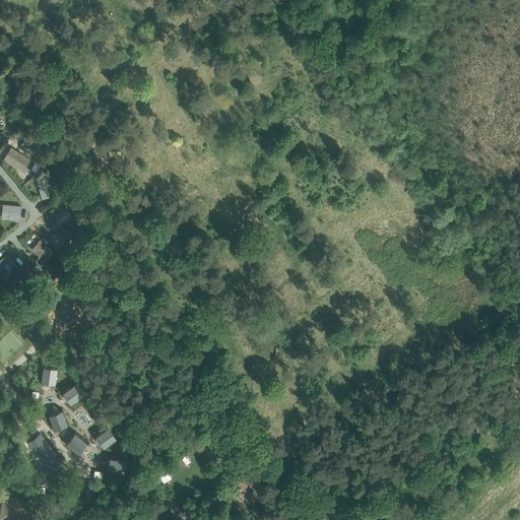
[(56,0),(36,0),(50,14),(60,4),(56,0)]
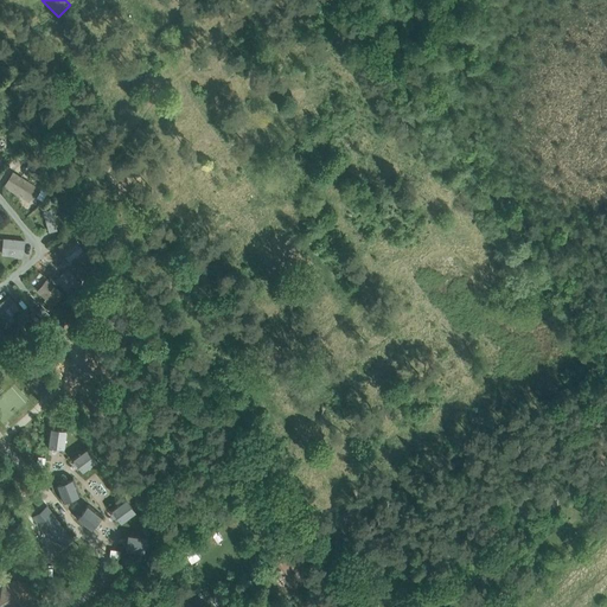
[(39,20),(16,6),(12,13),(34,27),(39,20)]
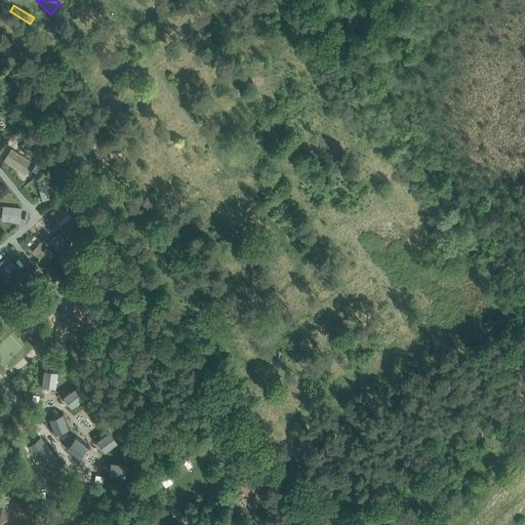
[(93,93),(107,81),(101,74),(87,86),(93,93)]
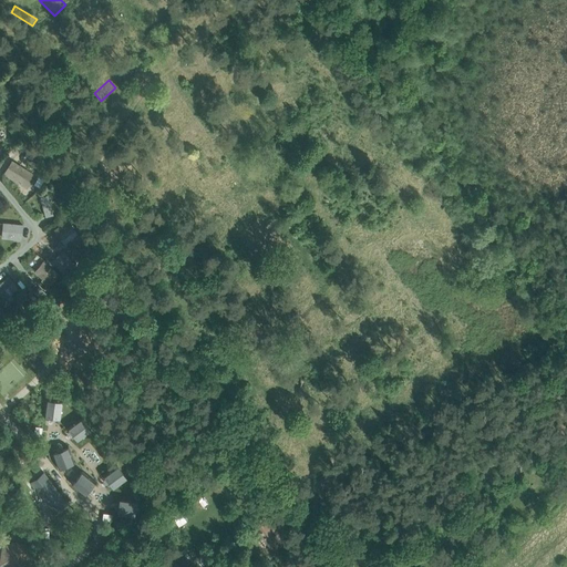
[(116,95),(104,103),(114,119),(126,111),(116,95)]
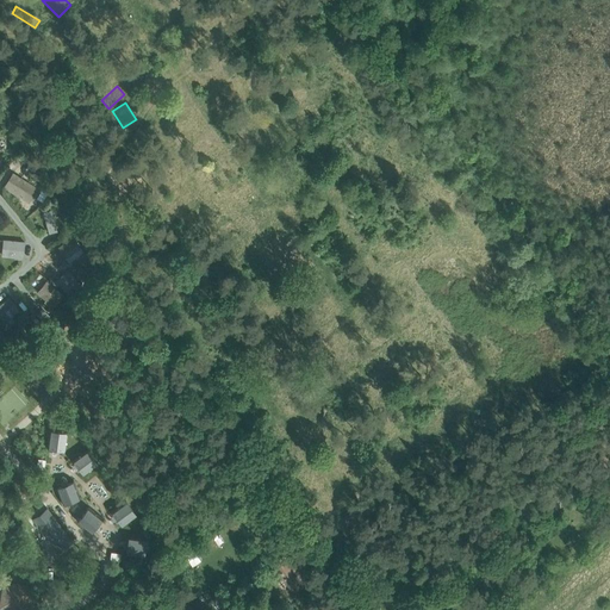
[(175,125),(184,139),(199,129),(190,116),(175,125)]
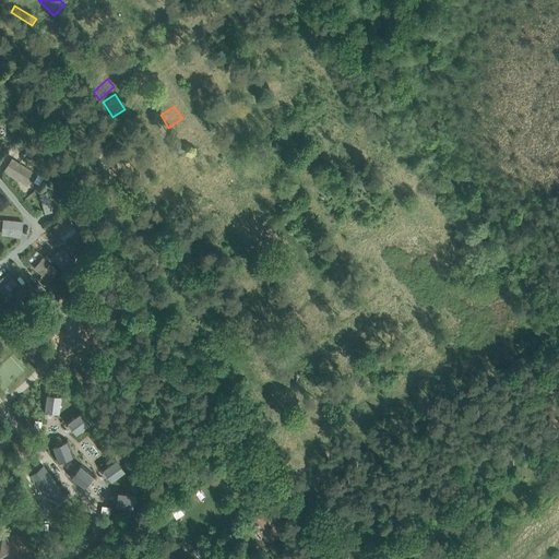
[(13,144),(10,150),(18,154),(21,150),(13,144)]
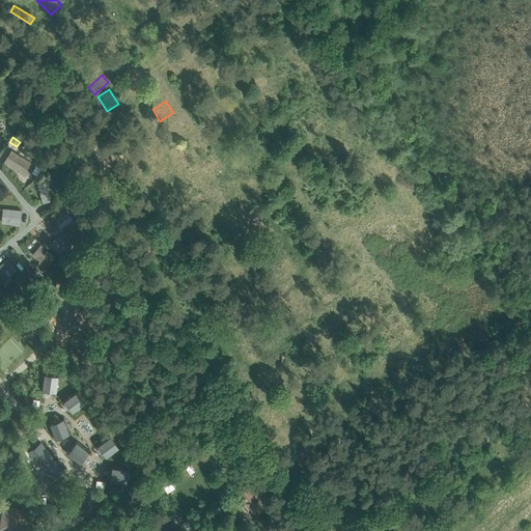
[(25,176),(32,164),(10,149),(3,162),(25,176)]
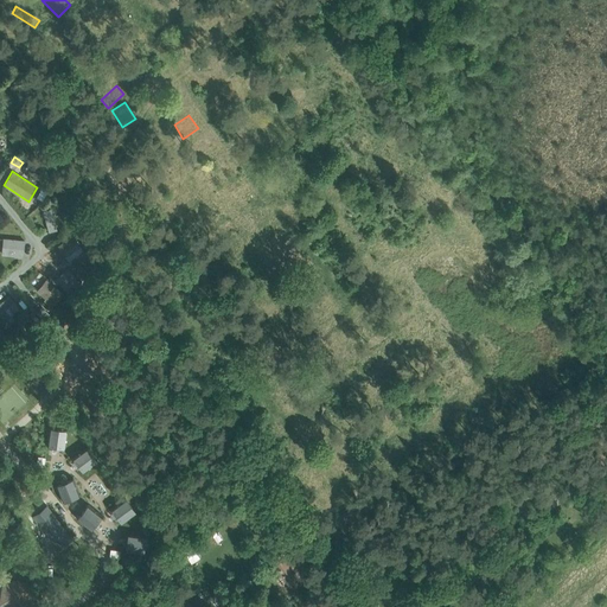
[(49,232),(57,230),(51,209),(43,211),(49,232)]
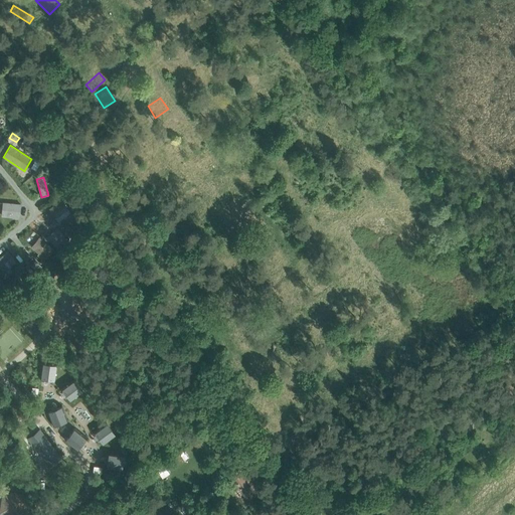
[(55,218),(67,209),(60,199),(48,208),(55,218)]
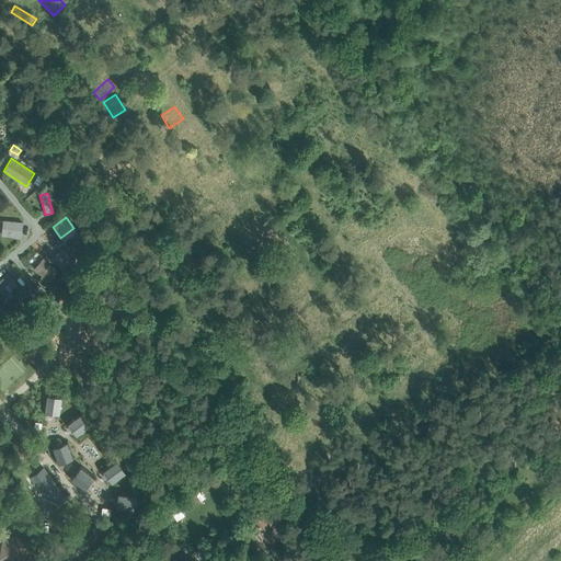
[(213,218),(203,226),(209,233),(219,226),(213,218)]
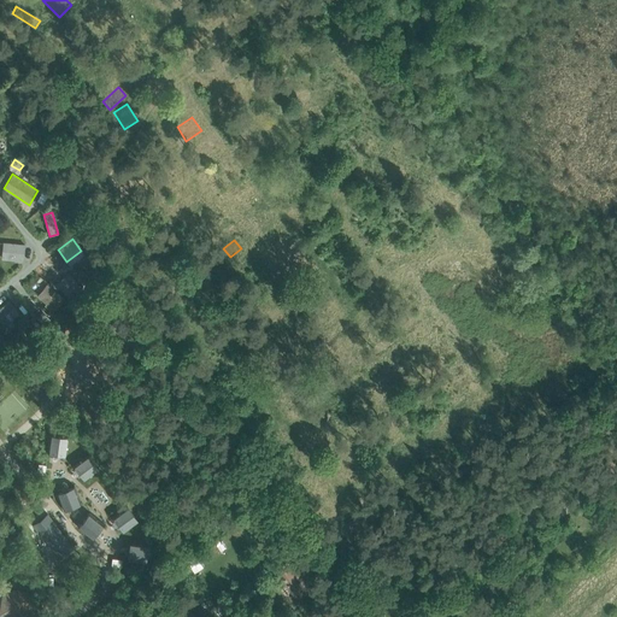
[(3,241),(0,259),(23,262),(24,244),(3,241)]
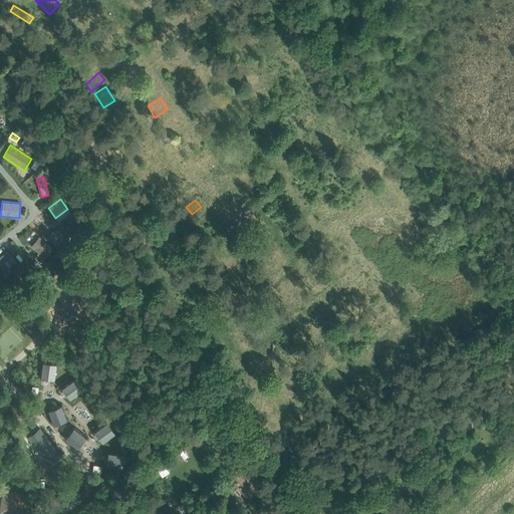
[(232,210),(242,221),(252,213),(242,202),(232,210)]
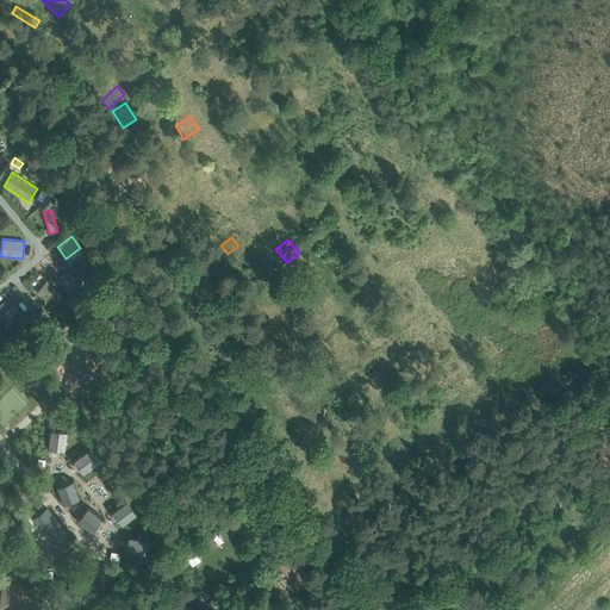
[(68,296),(81,286),(68,269),(55,280),(68,296)]
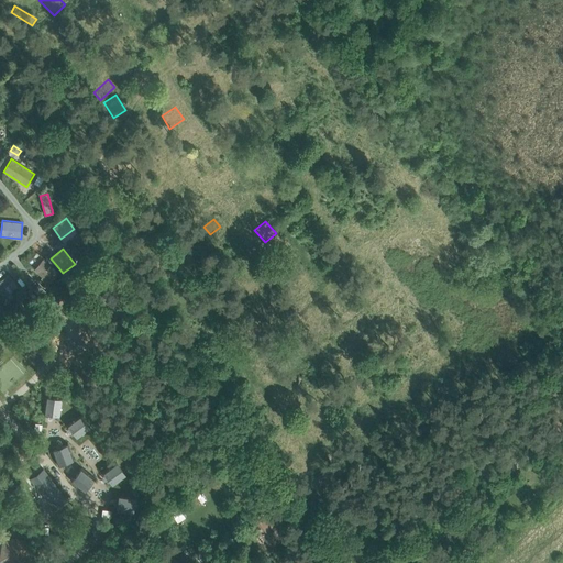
[(34,269),(50,283),(58,271),(43,258),(34,269)]
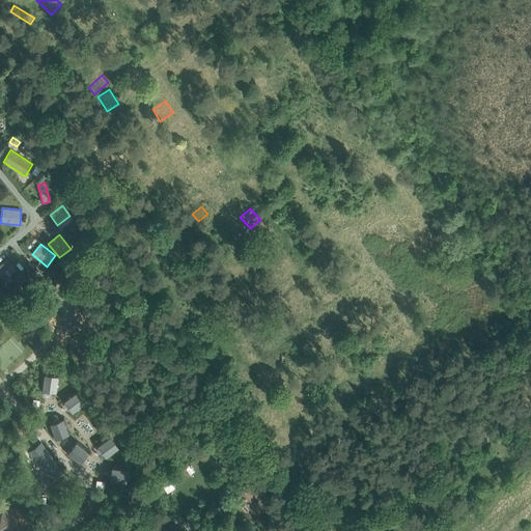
[(0,277),(2,280),(16,270),(7,258),(0,264),(0,277)]
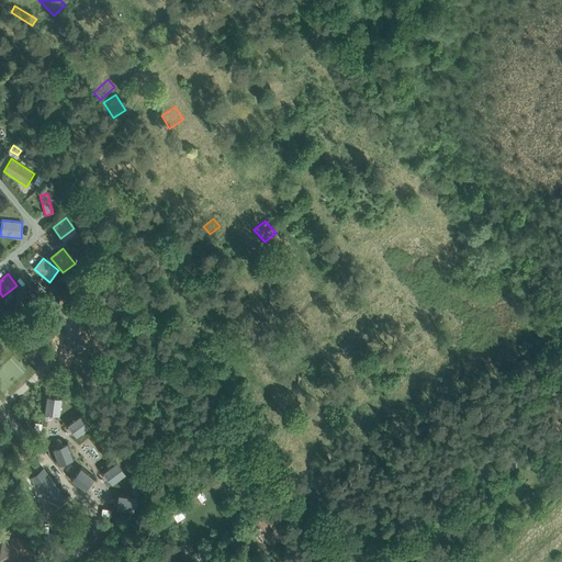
[(288,293),(293,304),(311,295),(305,284),(288,293)]
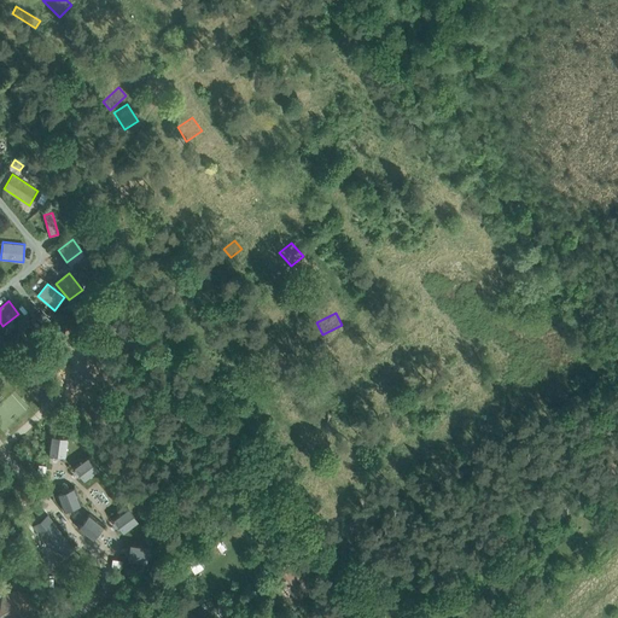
[(42,315),(38,319),(42,325),(47,321),(42,315)]
